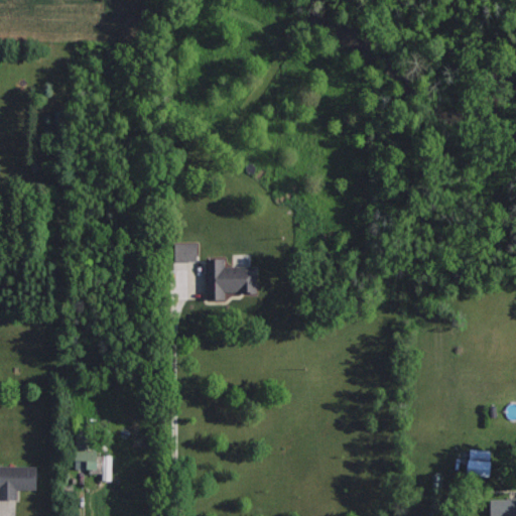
[(194,242),(170,242),(170,261),(194,261),(194,242)]
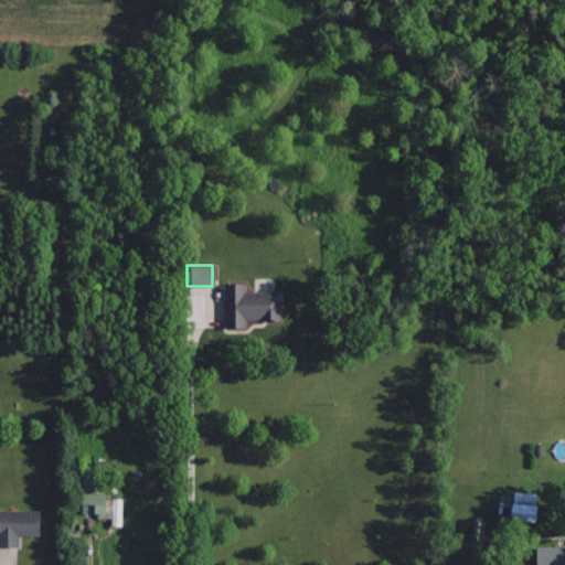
[(102,492),(78,493),(78,513),(102,512),(102,492)]
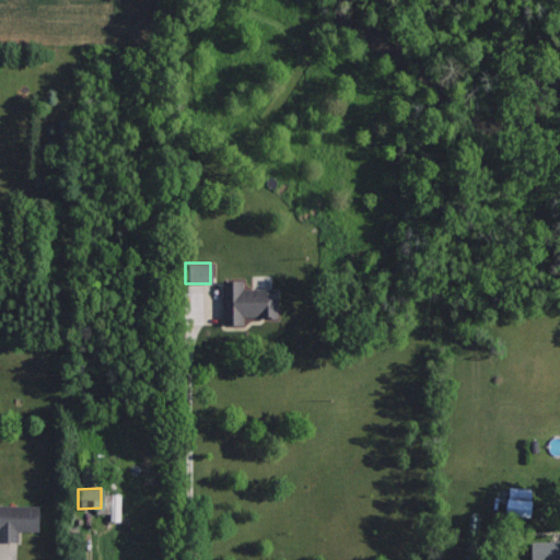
[(119,494),(108,494),(109,521),(120,521),(119,494)]
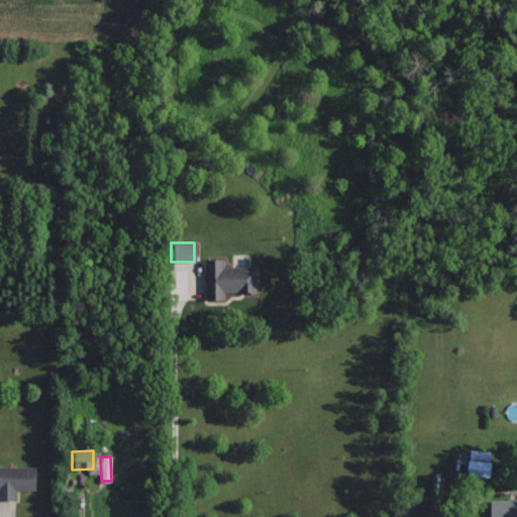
[(460,474),(484,478),(486,462),(462,458),(460,474)]
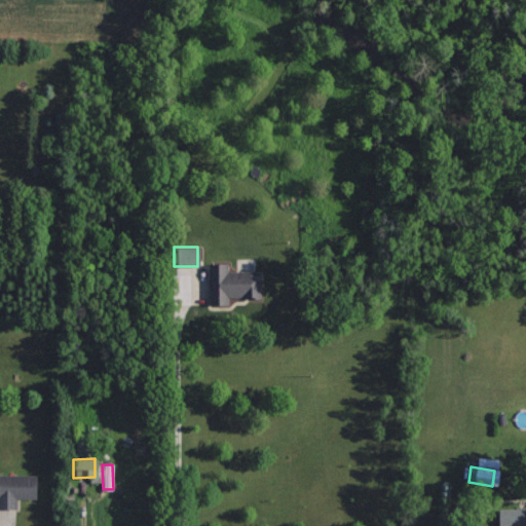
[(35,498),(35,475),(0,474),(0,508),(15,509),(15,498),(35,498)]
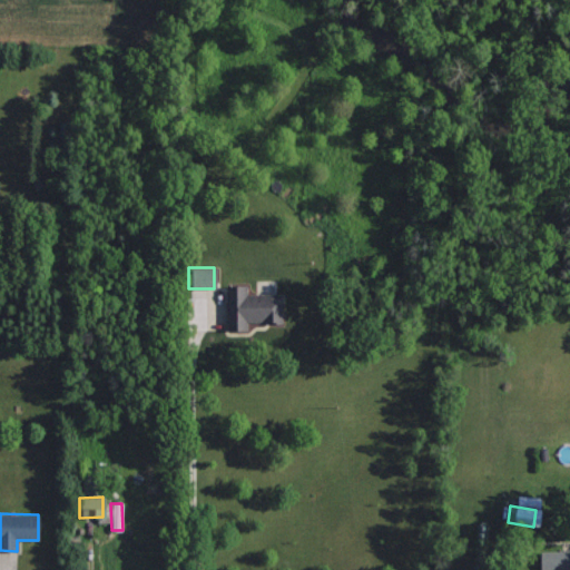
[(569,569),(569,550),(537,551),(536,569),(569,569)]
